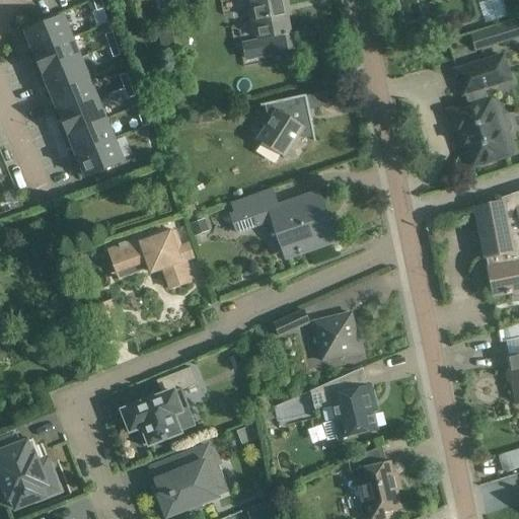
[(100,0),(94,0),(92,1),(96,12),(104,9),(100,0)]
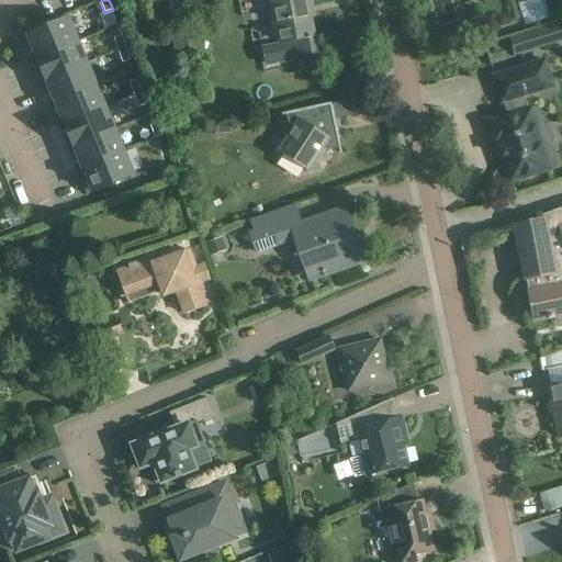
[(271,0),(280,44),(290,42),(293,57),(294,57),(316,53),(305,0),(271,0)]
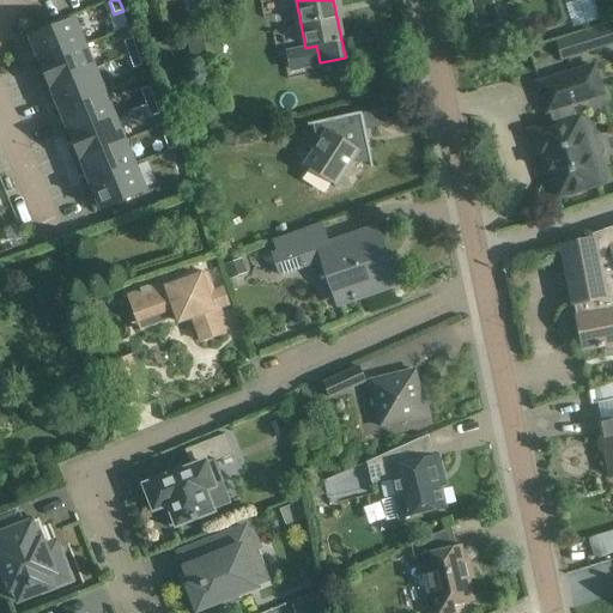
[(201,20),(183,23),(190,64),(207,61),(201,20)]
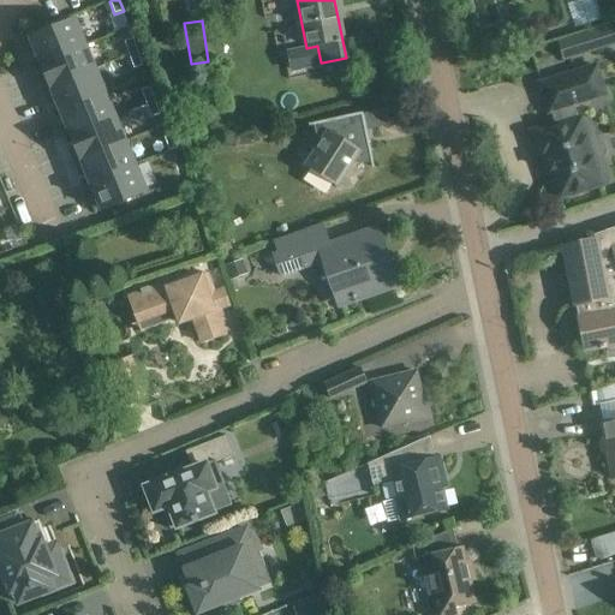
[(84,46),(75,22),(30,40),(41,65),(84,46)]
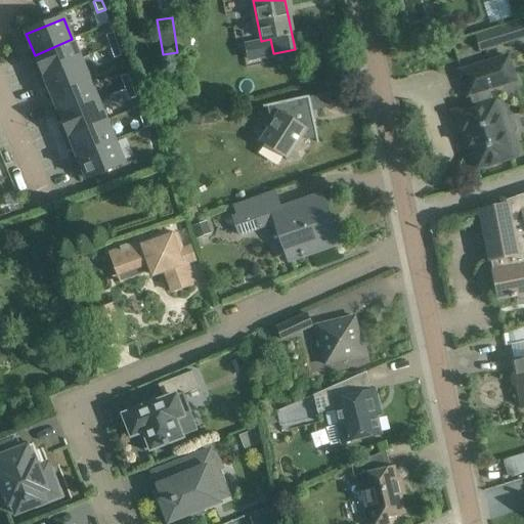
[(523,18),(478,33),(484,51),(523,38),(523,18)]
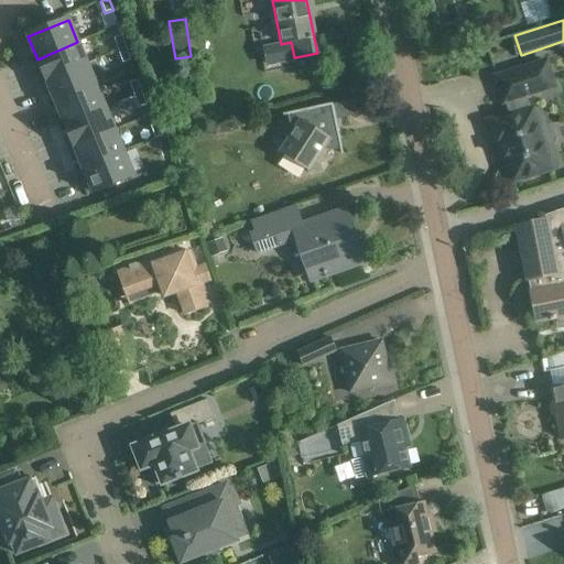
[(122,36),(114,39),(118,51),(127,49),(122,36)]
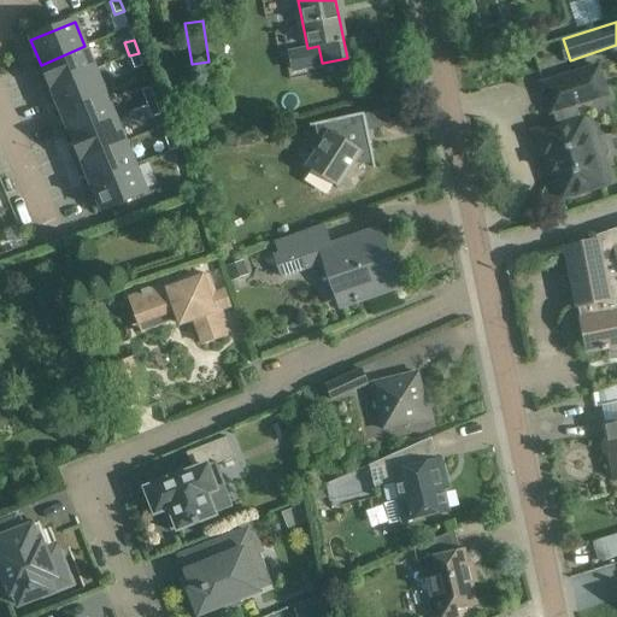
[(95,70),(84,46),(41,65),(51,89),(95,70)]
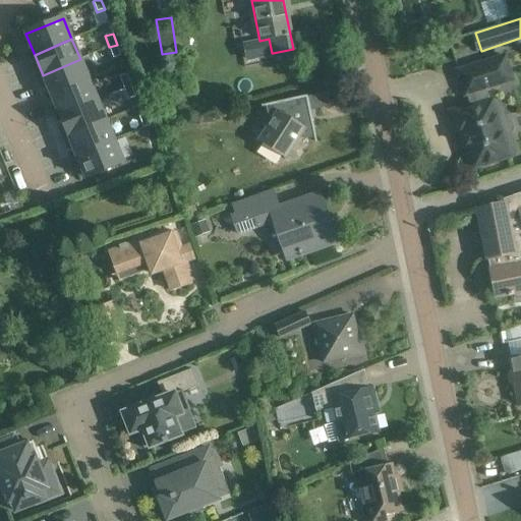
[(109,47),(113,59),(121,56),(117,45),(109,47)]
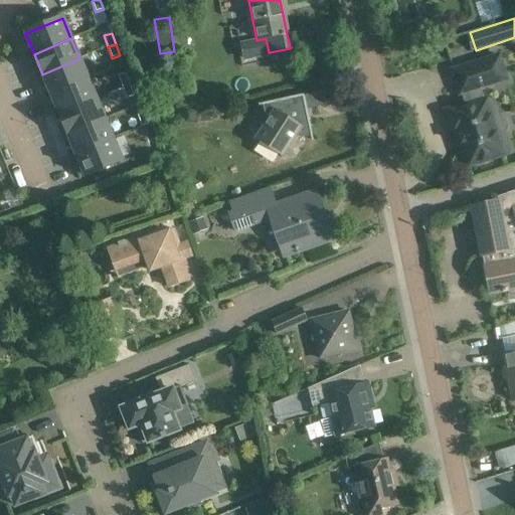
[(468,167),(503,156),(497,135),(504,133),(507,129),(504,121),(500,119),(492,121),(485,98),(484,99),(480,88),(510,78),(503,54),(452,70),(459,95),(467,93),(470,103),(444,112),(451,136),(458,134),(468,167)]
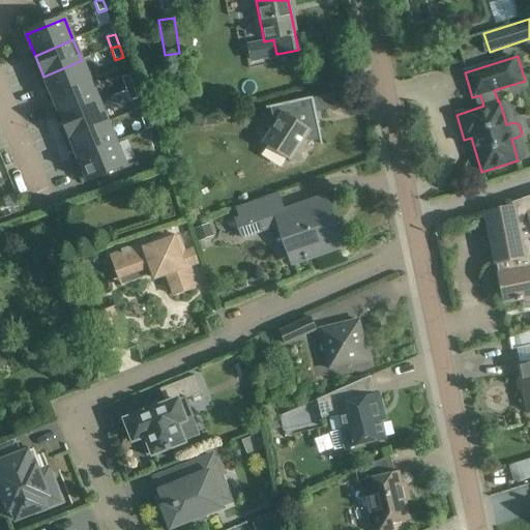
[(90,81),(82,60),(43,77),(53,97),(90,81)]
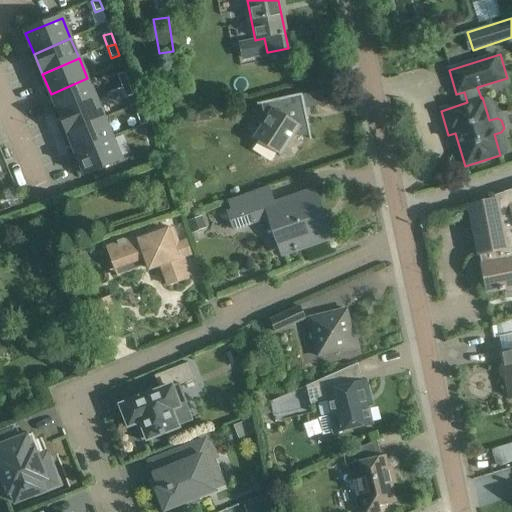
[(118,76),(122,88),(129,85),(125,73),(118,76)]
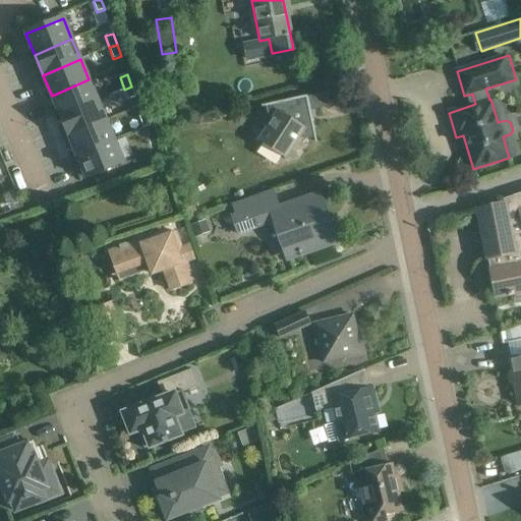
[(97,100),(89,79),(52,96),(60,115),(97,100)]
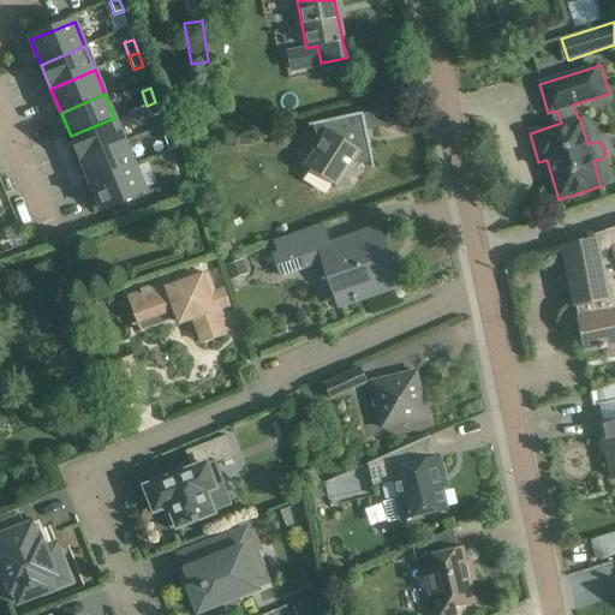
[(155,102),(147,106),(151,119),(160,115),(155,102)]
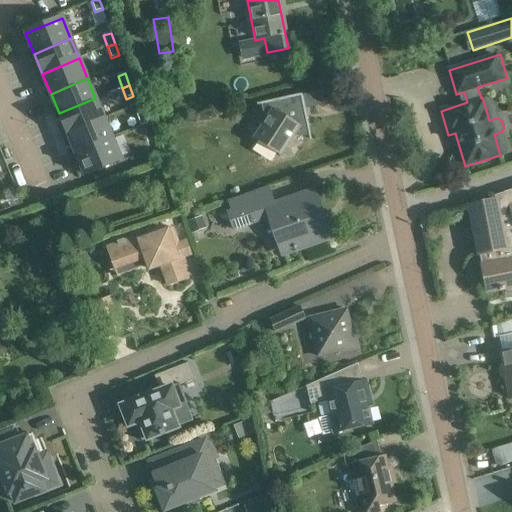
[(311,139),(304,107),(302,94),(257,104),(257,106),(261,105),(262,112),(268,116),(254,139),(280,156),(295,133),(301,137),(308,136),(309,140),(311,139)]
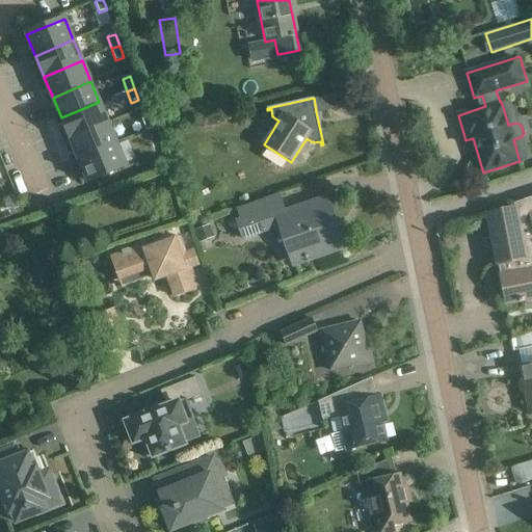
[(108,123),(99,102),(61,117),(70,138),(108,123)]
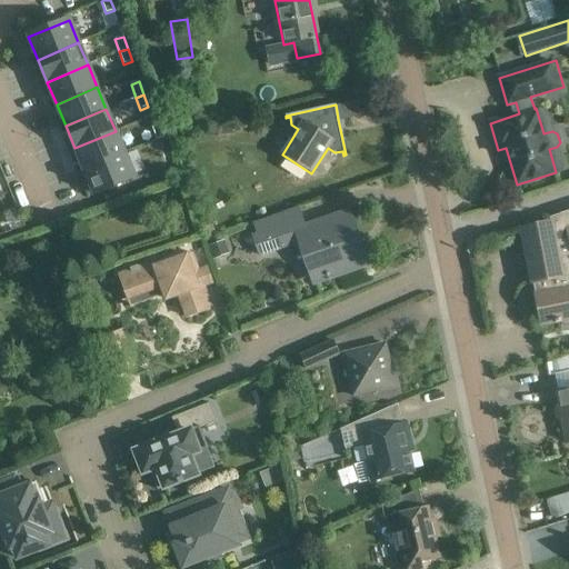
[(232,135),(232,123),(220,126),(221,136),(232,135)]
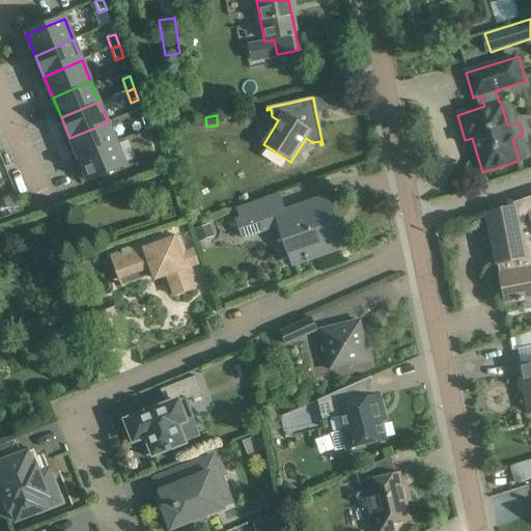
[(149,116),(142,119),(146,131),(154,129),(149,116)]
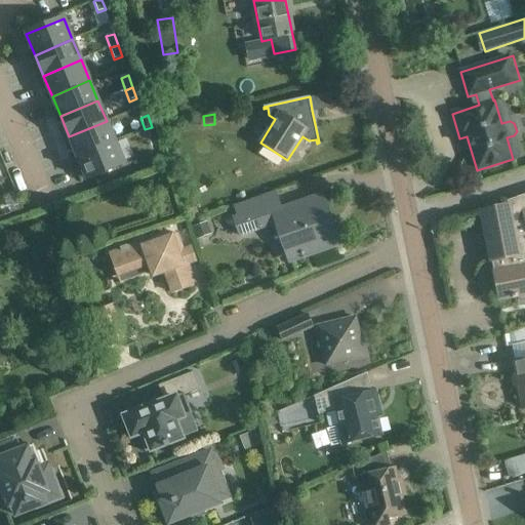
[(115,142),(107,121),(69,136),(77,157),(115,142)]
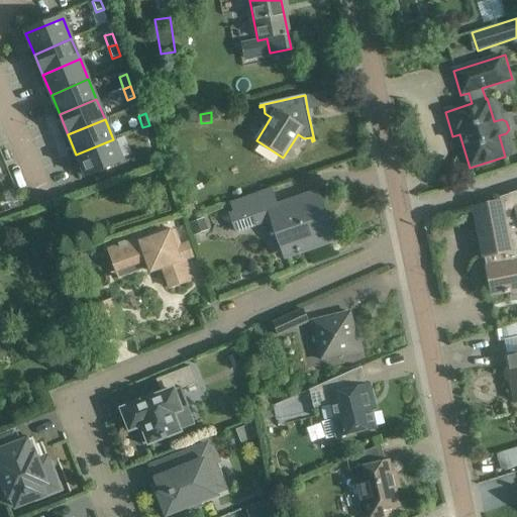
[(122,162),(113,139),(76,154),(86,177),(122,162)]
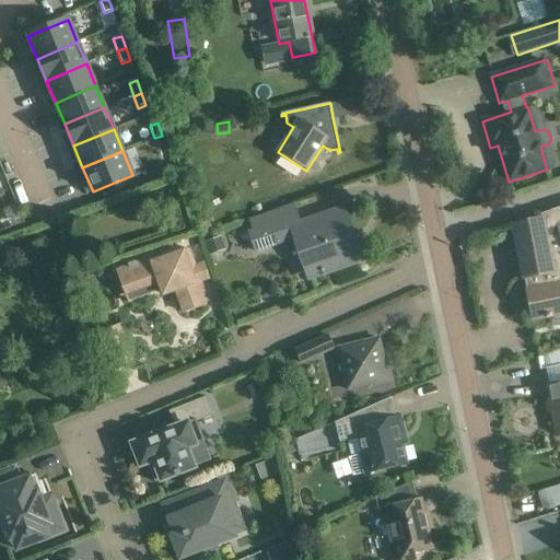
[(174,166),(162,171),(165,179),(177,175),(174,166)]
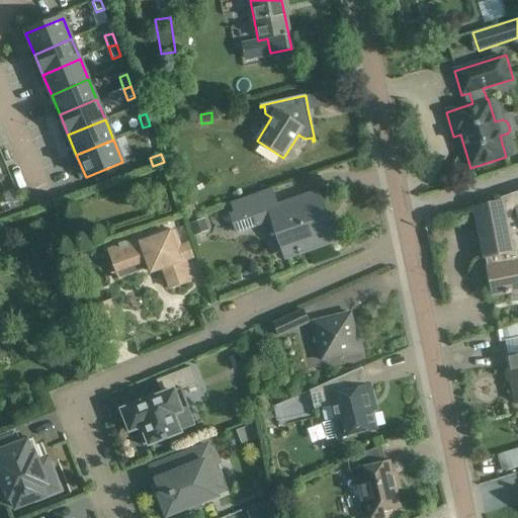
[(333,241),(317,194),(278,208),(271,189),(230,203),(233,212),(228,214),(236,235),(256,227),(274,221),(286,257),(333,241)]
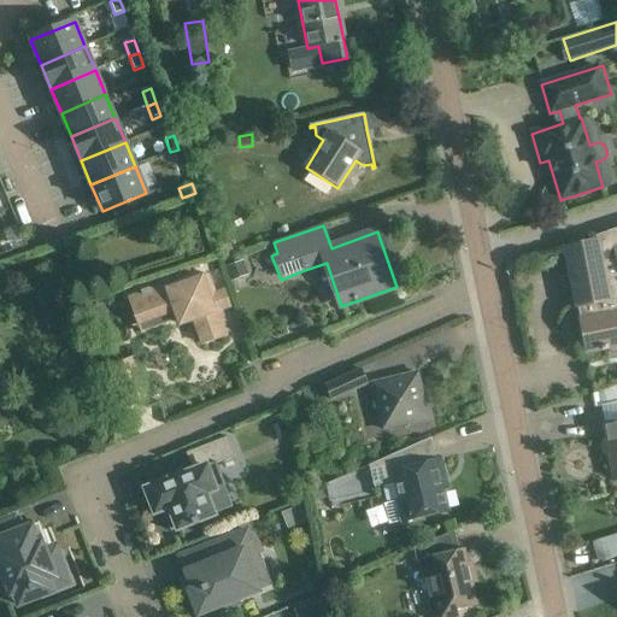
[(597,241),(565,247),(577,309),(580,321),(586,352),(616,346),(616,229),(607,233),(595,236),(597,241)]
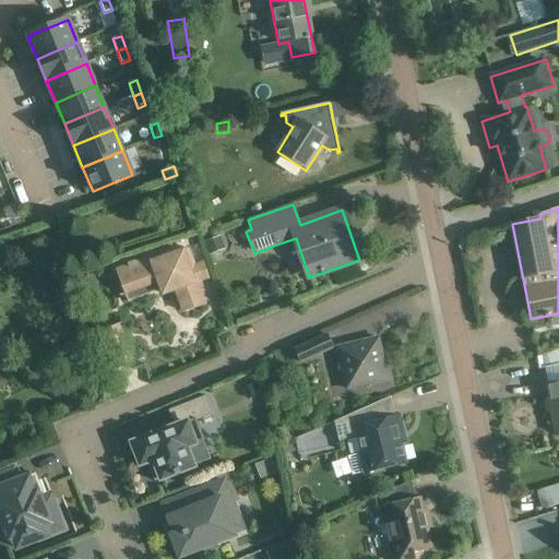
[(198,225),(201,235),(213,230),(210,219),(198,225)]
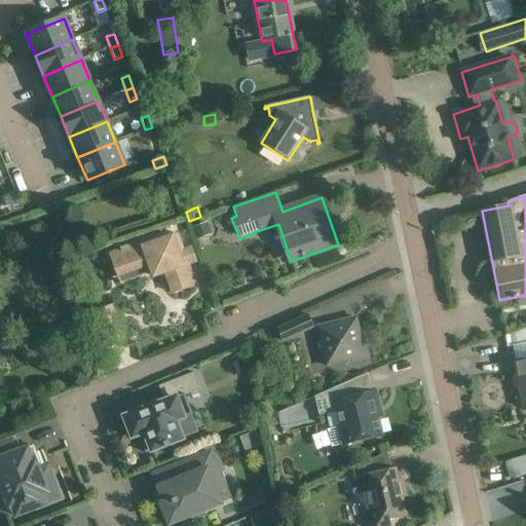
[(208,222),(191,228),(196,240),(212,235),(208,222)]
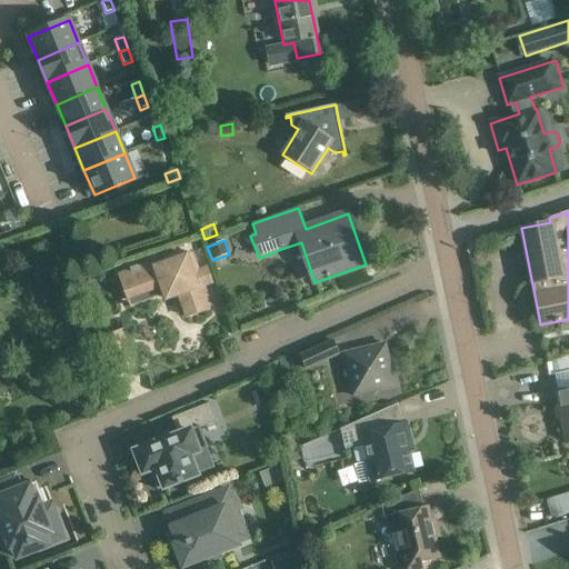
[(130,271),(119,276),(128,300),(158,289),(160,297),(165,296),(166,300),(179,296),(187,318),(212,309),(203,287),(212,283),(207,268),(198,271),(192,255),(157,267),(156,262),(139,268),(138,267),(130,269),(130,271)]
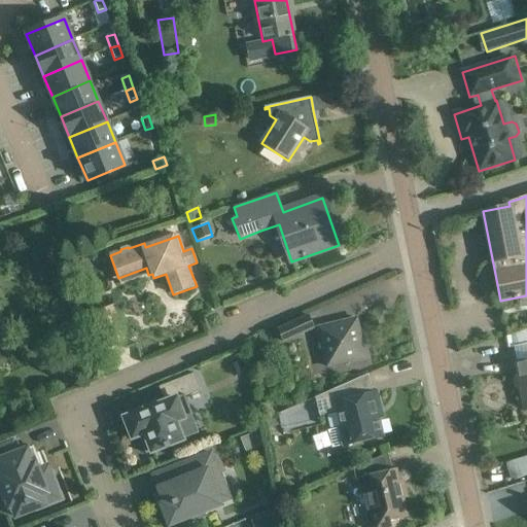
[(111,348),(127,342),(116,318),(124,315),(118,304),(97,313),(111,348)]
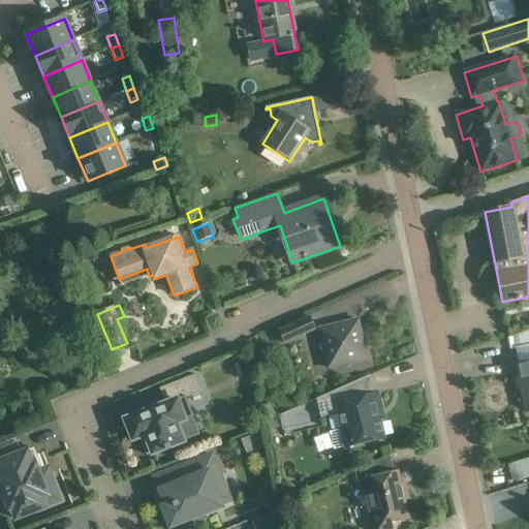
[(278,331),(284,344),(315,330),(309,317),(278,331)]
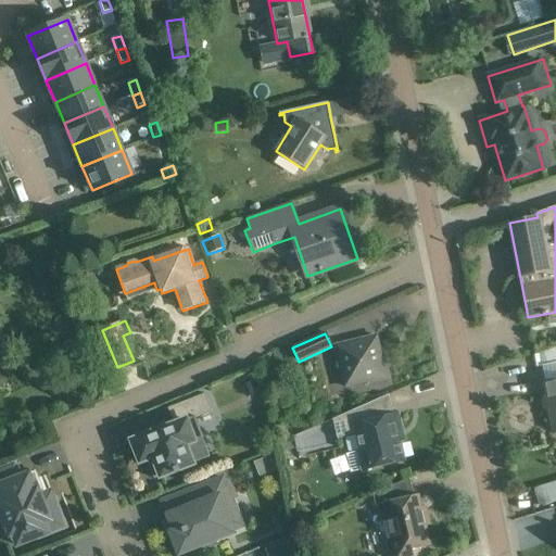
[(369,387),(369,386),(390,380),(384,358),(381,359),(376,337),(332,346),(343,390),(367,384),(367,387),(369,387)]
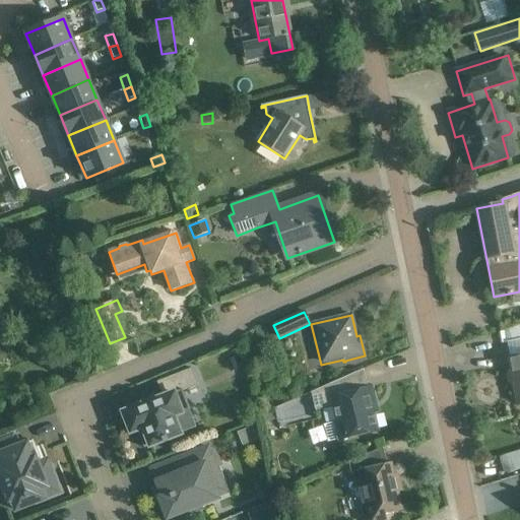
[(519,325),(505,330),(507,343),(519,340),(519,325)]
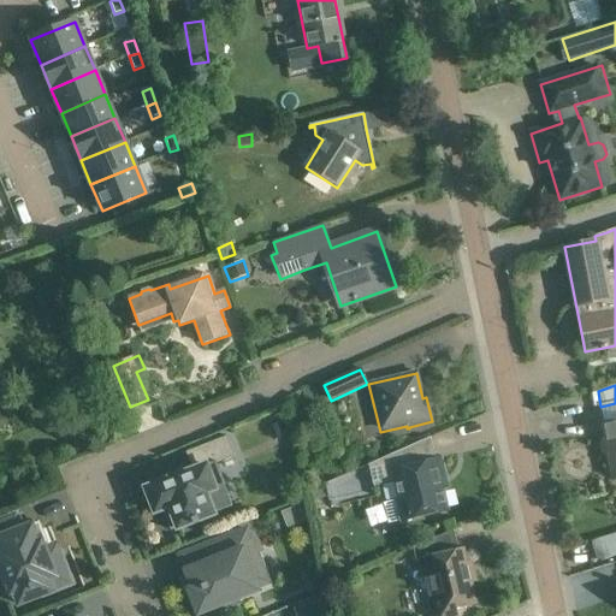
[(615,420),(602,424),(614,479),(615,478),(615,420)]
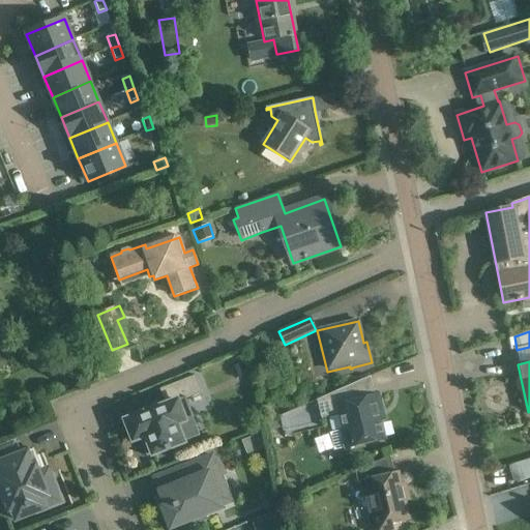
[(147,457),(166,449),(167,452),(171,450),(170,448),(183,443),(176,424),(193,417),(185,399),(202,392),(196,376),(159,389),(166,405),(153,410),(152,409),(136,415),(136,417),(125,421),(134,441),(140,439),(147,457)]
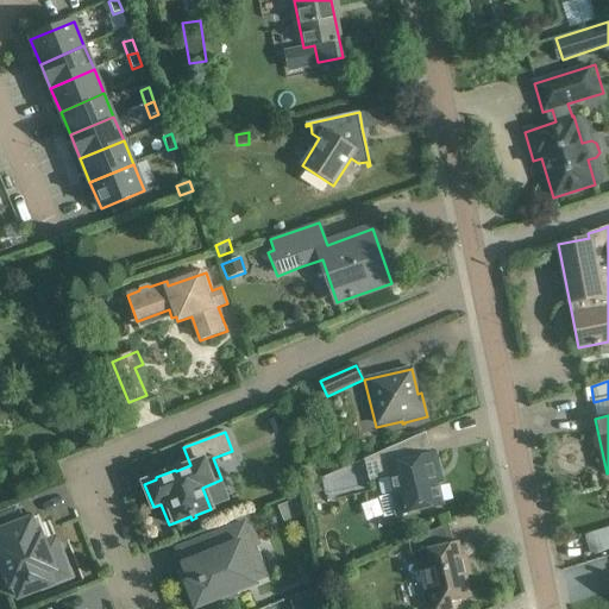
[(400,514),(400,515),(443,504),(435,475),(440,473),(435,453),(431,454),(425,433),(364,460),(369,479),(388,475),(393,493),(389,494),(390,495),(378,498),(384,519),(400,514)]
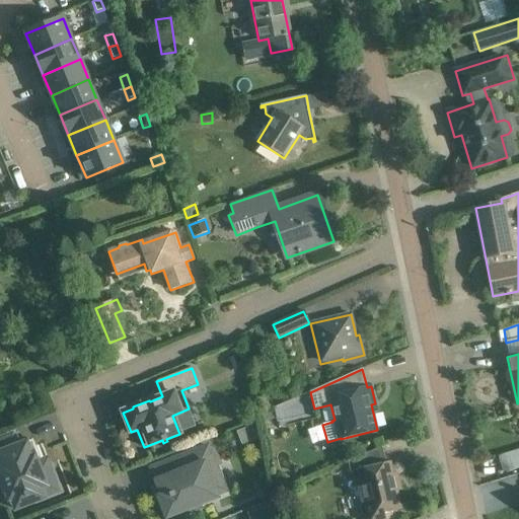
[(275,413),(263,416),(265,422),(276,420),(275,413)]
